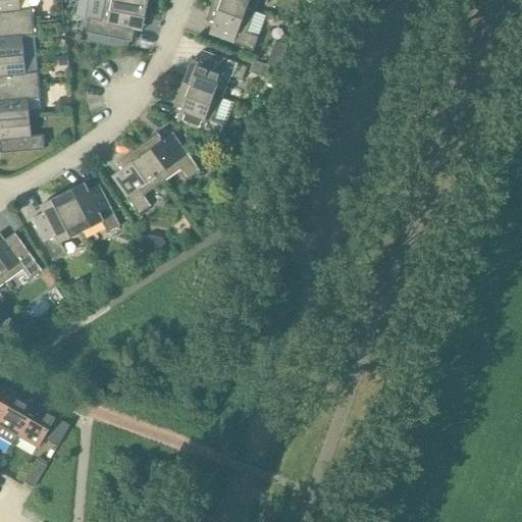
[(0,0),(0,24),(34,21),(33,8),(20,9),(19,0),(0,0)]
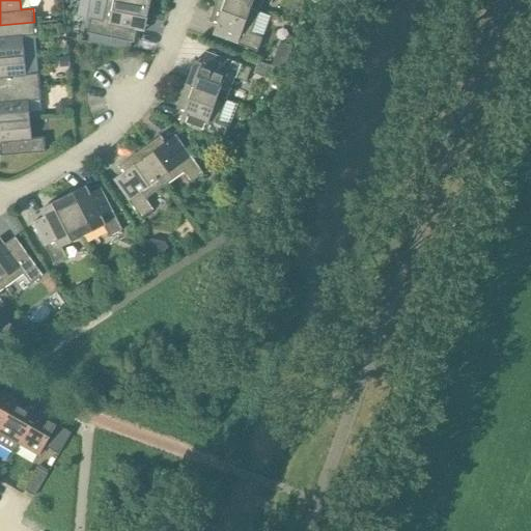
[(150,6),(118,0),(107,0),(103,21),(90,19),(88,33),(135,43),(139,20),(147,22),(150,6)]
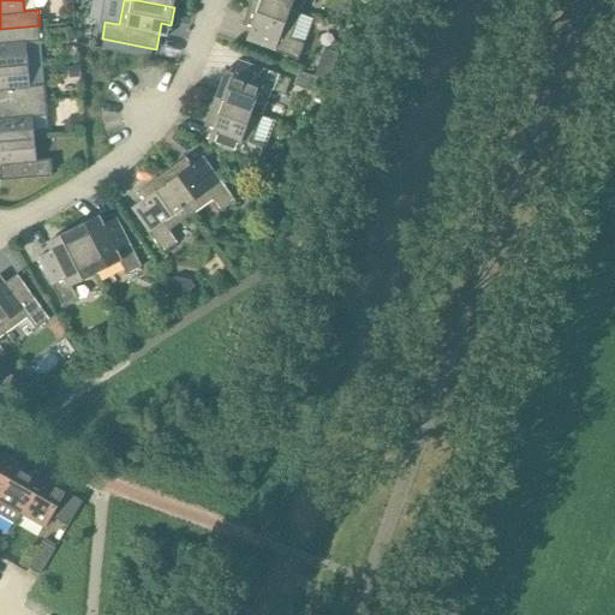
[(300,13),(266,0),(251,0),(248,12),(256,16),(246,40),(299,59),(305,43),(291,39),(300,13)]
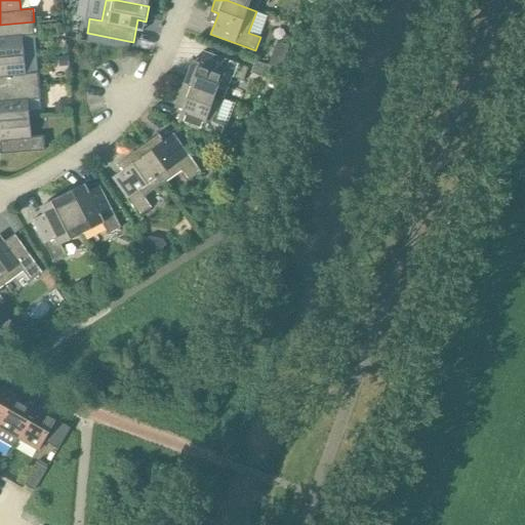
[(227,0),(256,11),(260,0),(227,0)]
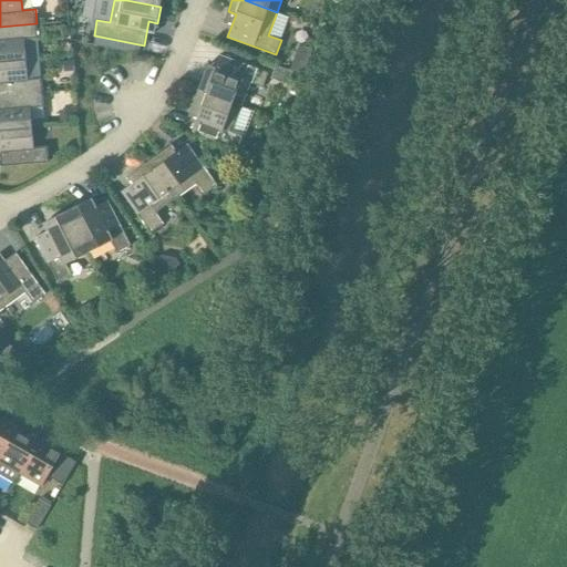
[(0,61),(27,59),(24,39),(38,38),(37,23),(0,27),(0,61)]
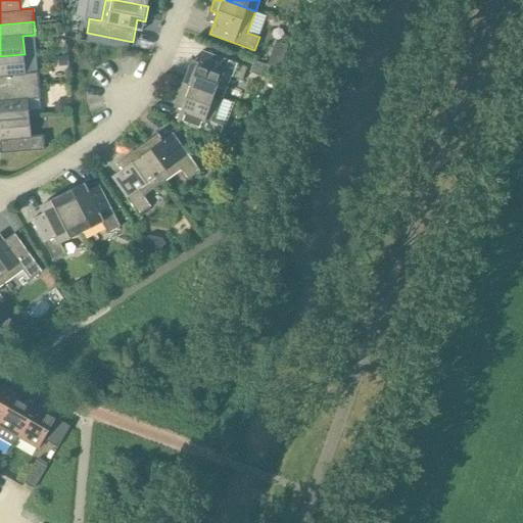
[(183,83),(223,98),(231,76),(243,81),(248,66),(203,50),(196,72),(188,68),(183,83)]
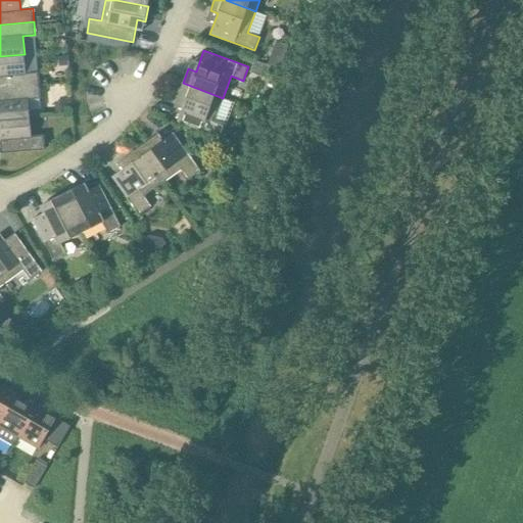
[(25,54),(0,56),(0,88),(39,85),(38,72),(26,73),(25,54)]
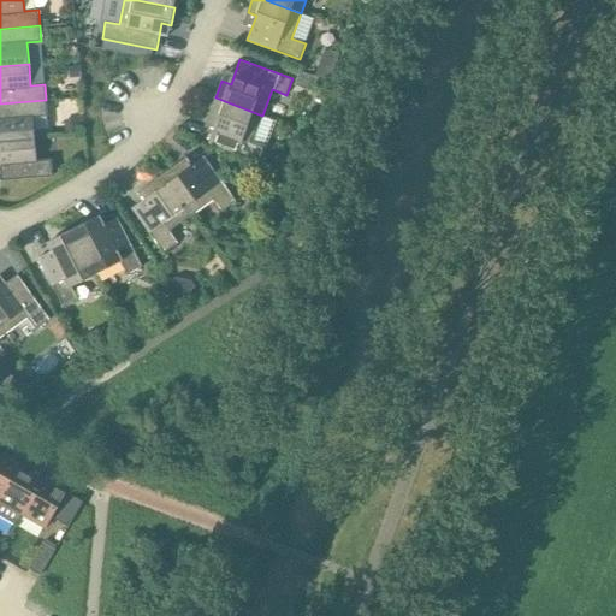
[(300,71),(295,86),(307,89),(313,75),(300,71)]
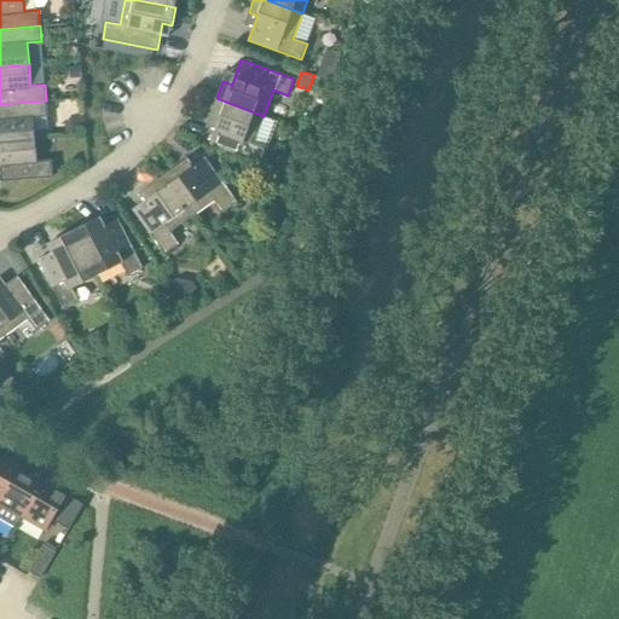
[(264,116),(217,98),(210,115),(219,119),(210,144),(262,163),(268,146),(254,142),(264,116)]
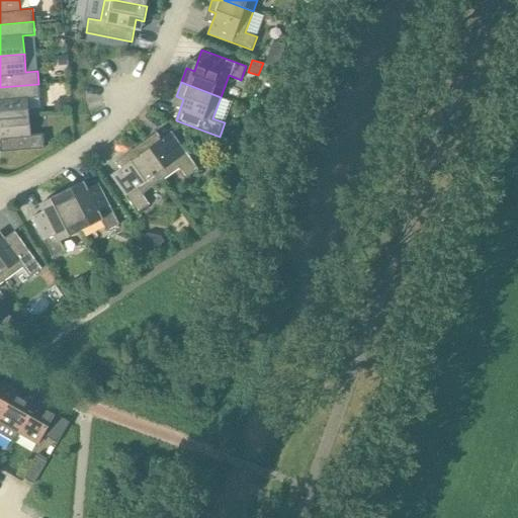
[(0,118),(29,116),(28,98),(40,97),(38,84),(0,87),(0,118)]
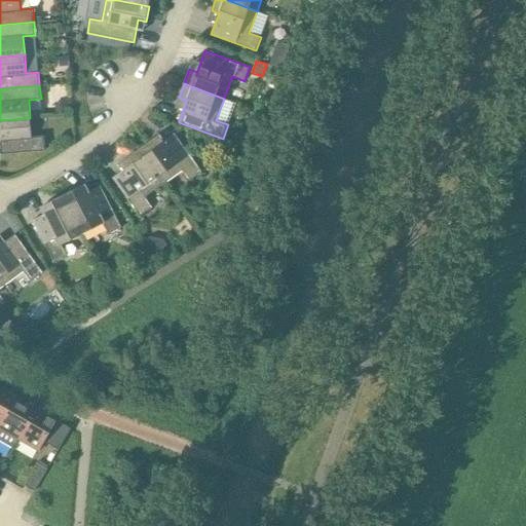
[(30,118),(0,120),(0,144),(1,154),(45,150),(44,136),(32,137),(30,118)]
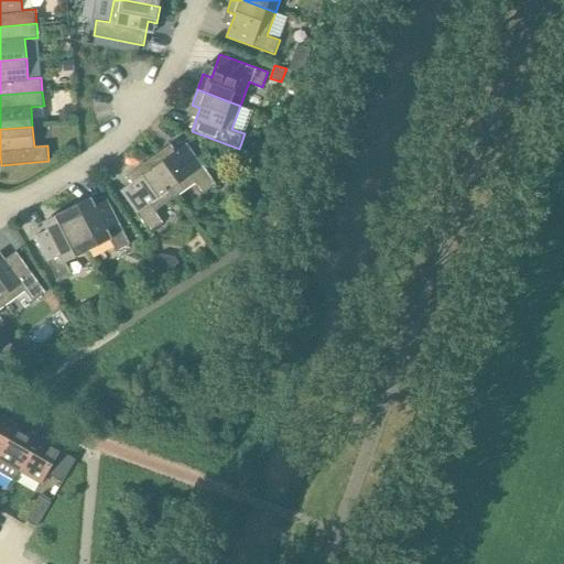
[(149,160),(175,197),(196,183),(204,193),(216,184),(187,143),(167,158),(162,150),(149,160)]
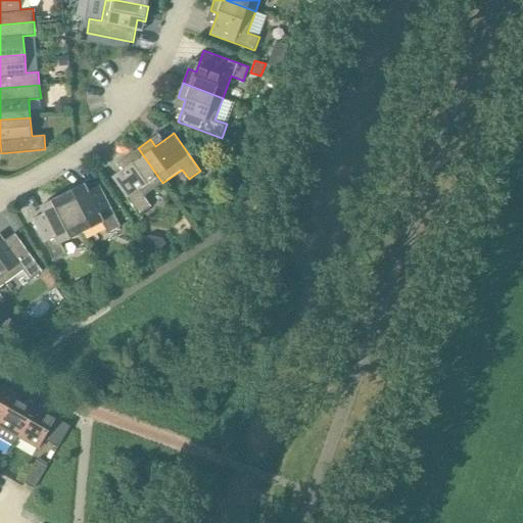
[(162,183),(138,148),(126,157),(130,163),(112,177),(140,215),(151,206),(144,196),(162,183)]
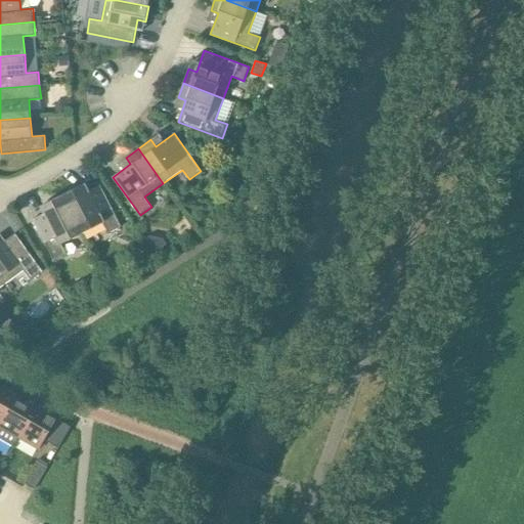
[(62,194),(82,232),(103,222),(108,233),(122,227),(100,185),(80,194),(77,187),(62,194)]
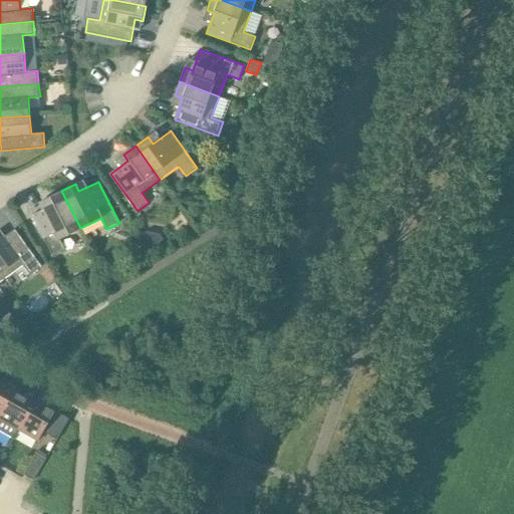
[(80,228),(61,191),(48,198),(51,205),(32,215),(53,256),(65,250),(60,239),(80,228)]
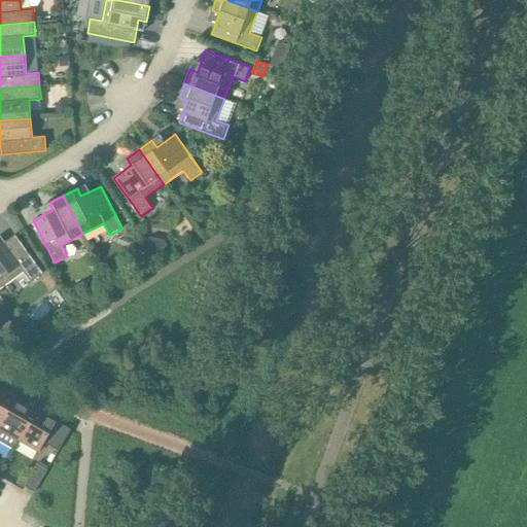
[(0,279),(4,285),(24,272),(31,282),(42,274),(15,235),(0,245),(0,279)]
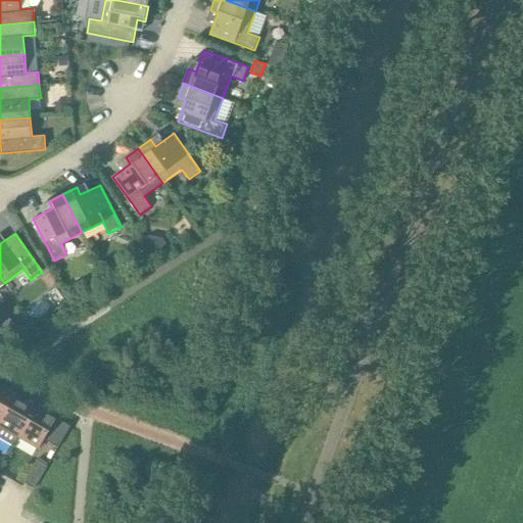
[(0,425),(17,395),(0,384),(0,425)]
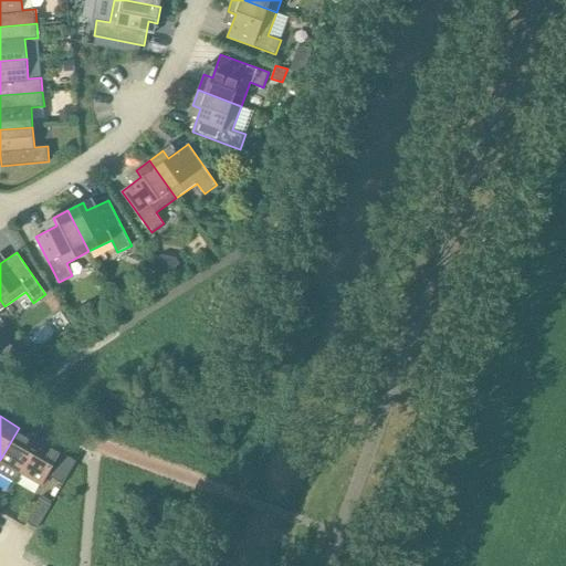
[(40,440),(19,428),(0,460),(0,461),(0,472),(16,482),(20,473),(40,440)]
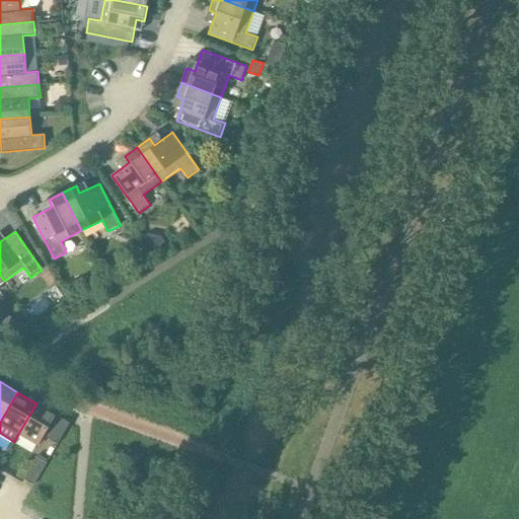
[(36,403),(18,434),(39,445),(44,435),(58,443),(70,423),(56,415),(36,403)]
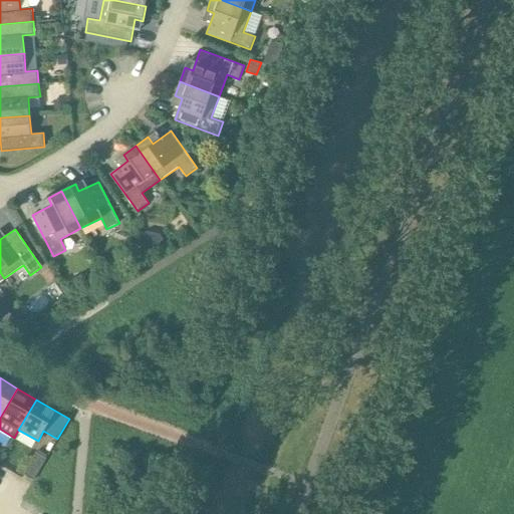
[(34,480),(46,458),(36,452),(24,474),(34,480)]
